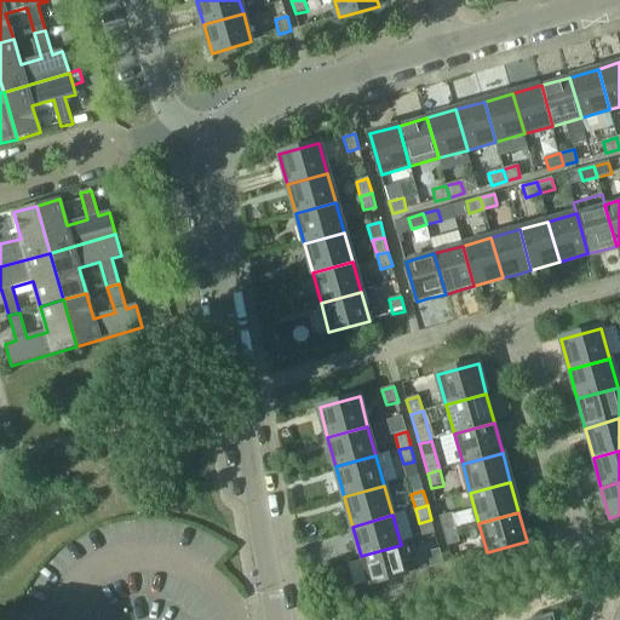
[(445,533),(455,529),(452,515),(440,518),(445,533)]
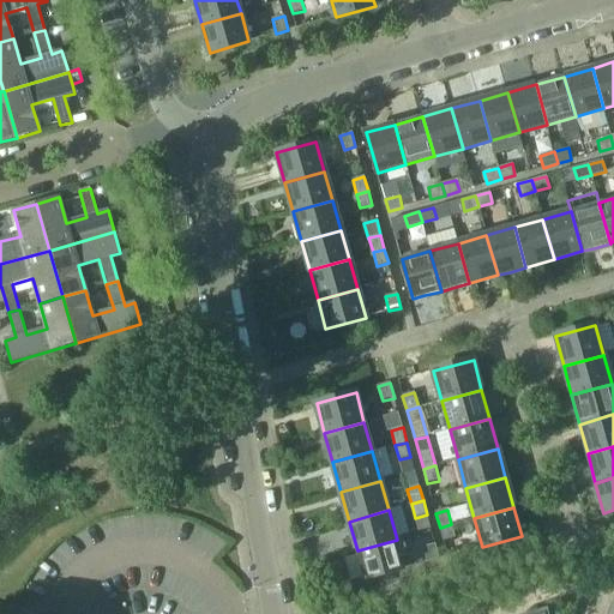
[(456,539),(451,524),(440,528),(444,542),(456,539)]
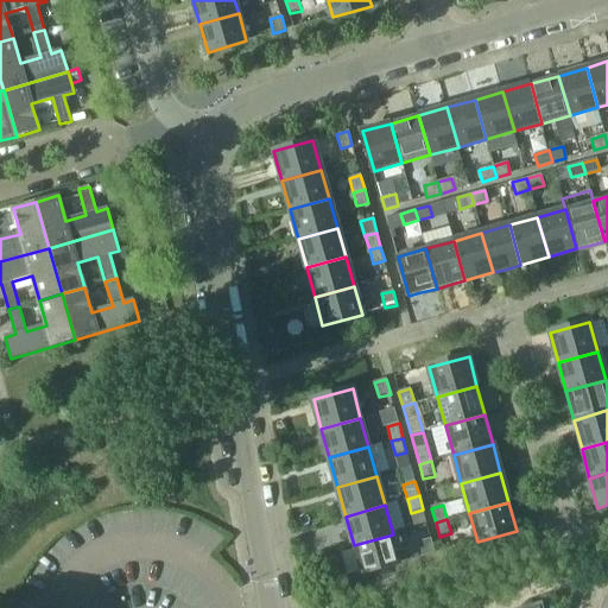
[(362,575),(400,564),(393,534),(354,545),(362,575)]
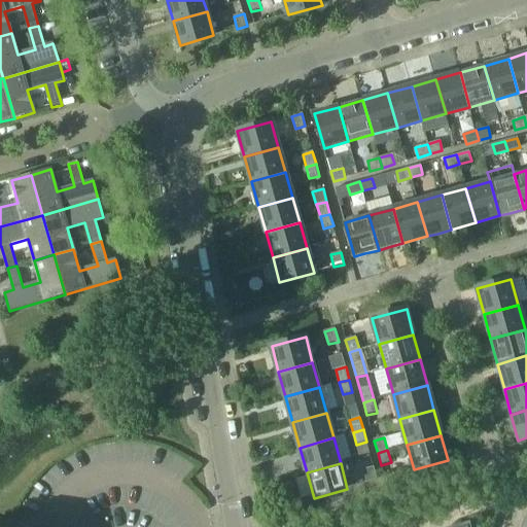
[(367,483),(377,480),(374,467),(363,470),(367,483)]
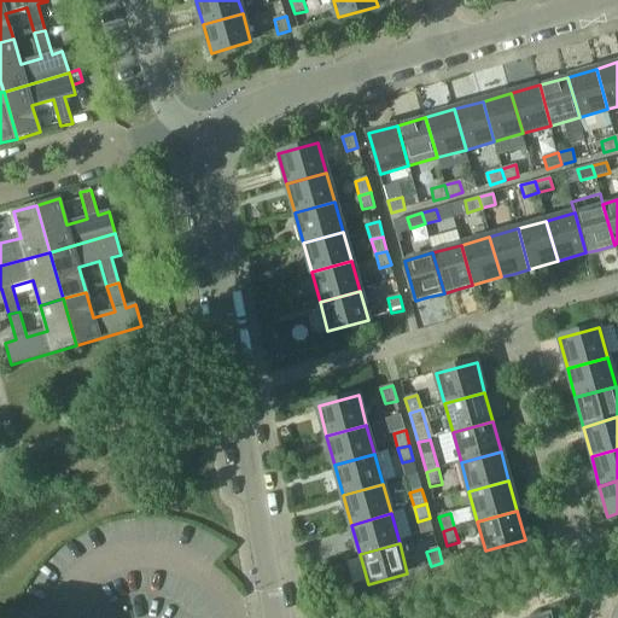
[(617,617),(617,607),(614,608),(611,617),(549,617),(549,616),(540,617),(617,617)]
